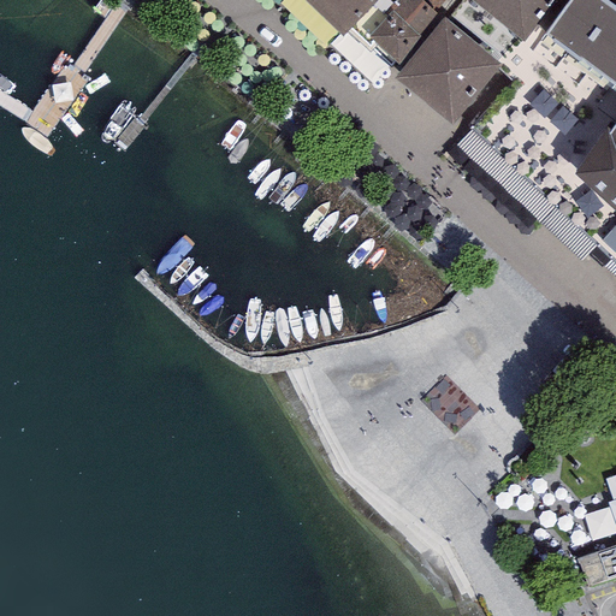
[(303,0),(342,37),(348,31),(374,0),(303,0)]
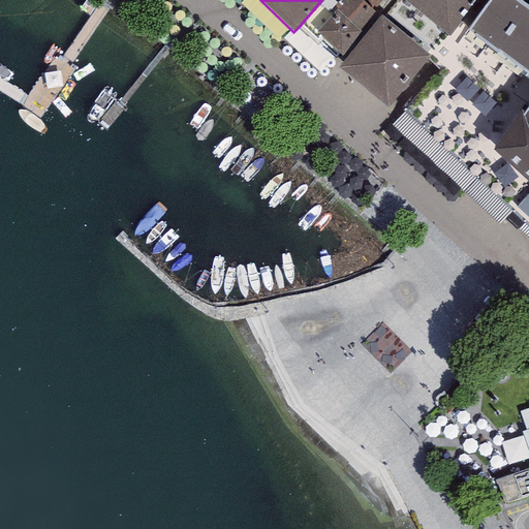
[(321,0),(299,27),(334,58),(340,52),(347,57),(381,14),(373,7),(379,0),(321,0)]
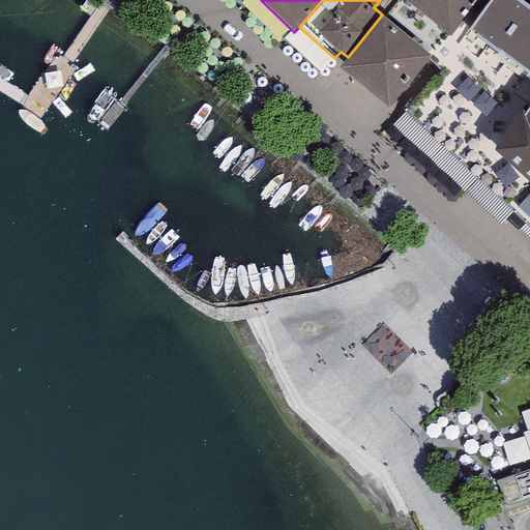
[(529,8),(519,0),(489,0),(470,27),(462,21),(451,35),(431,54),(429,58),(441,70),(404,108),(529,225),(529,8)]
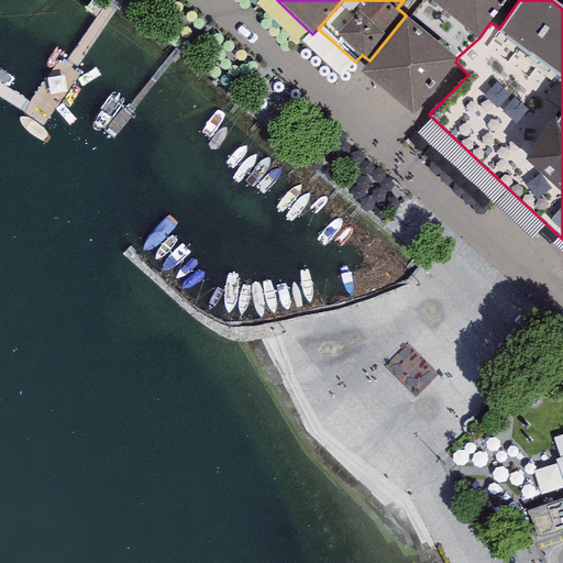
[(430,0),(479,37),(490,22),(508,0),(430,0)]
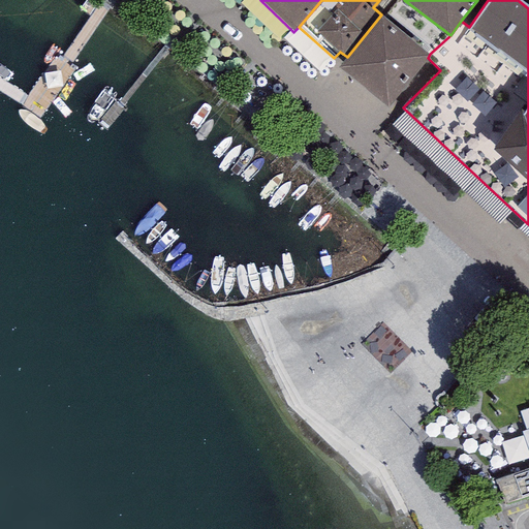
[(347,57),(340,66),(389,105),(428,58),(430,54),(381,14),(347,57)]
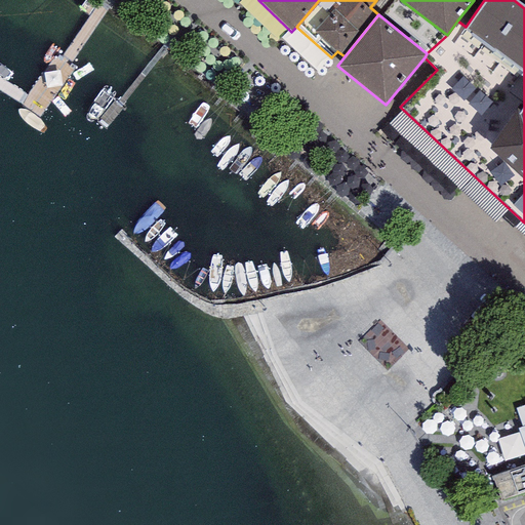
[(524,426),(517,429),(524,450),(524,465),(492,477),(500,500),(524,491),(524,426)]
